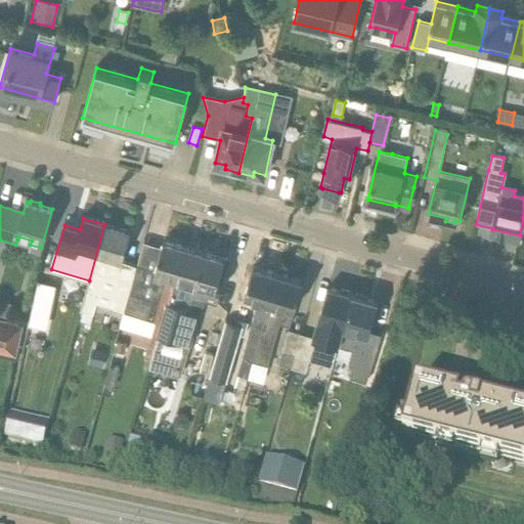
[(130,231),(104,224),(89,280),(80,309),(94,313),(96,303),(110,307),(123,310),(130,286),(131,286),(137,265),(122,260),(130,231)]
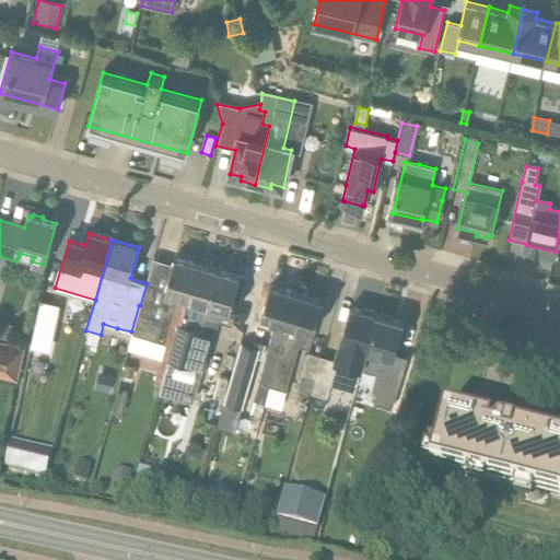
[(140,305),(139,305),(131,331),(132,333),(132,335),(166,345),(154,384),(163,385),(170,359),(196,264),(174,258),(165,289),(147,283),(140,305)]
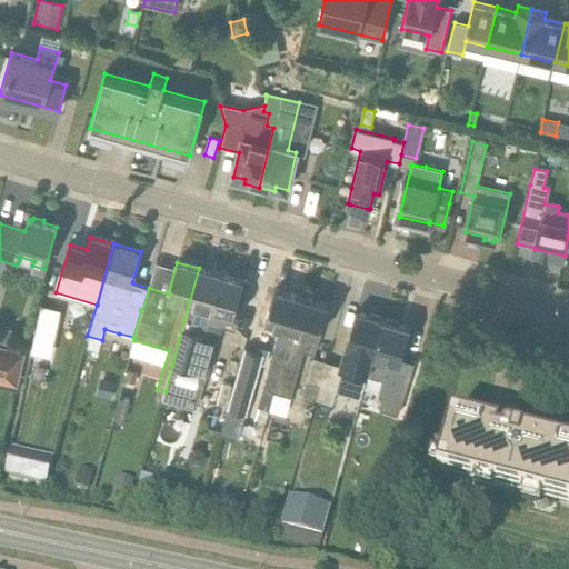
[(199,268),(172,365),(203,373),(212,339),(203,337),(208,322),(220,275),(199,268)]
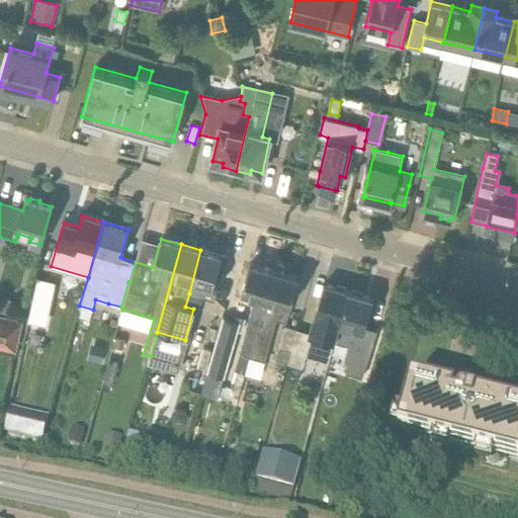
[(227,257),(200,250),(189,293),(214,300),(227,257)]
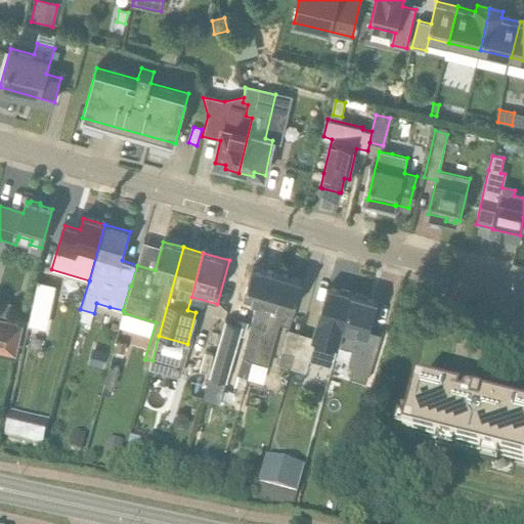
[(224,319),(208,376),(226,381),(239,334),(244,335),(247,320),(262,324),(263,321),(276,274),(276,273),(251,266),(238,306),(241,306),(235,323),(224,319)]
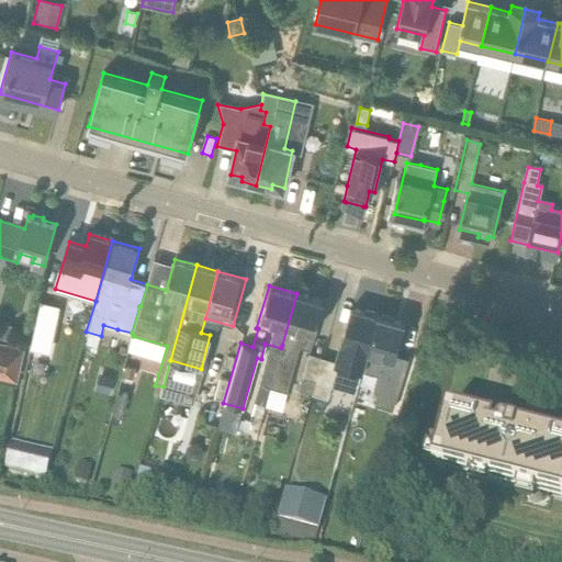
[(311,349),(325,302),(296,294),(282,345),(283,345),(272,386),(287,391),(300,346),(311,349)]
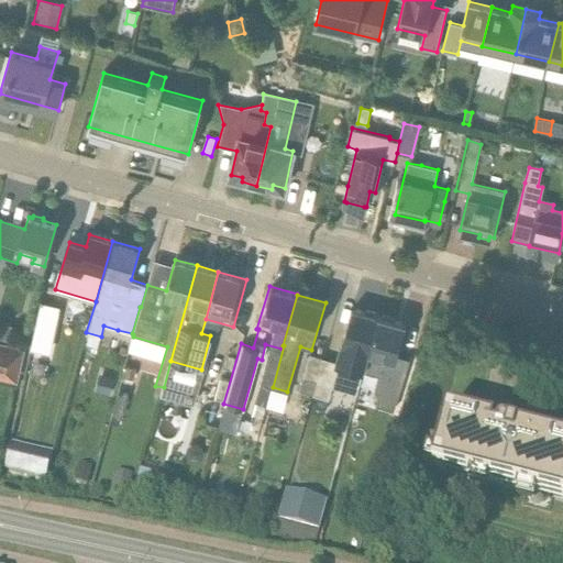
[(40,305),(31,348),(48,351),(57,308),(40,305)]
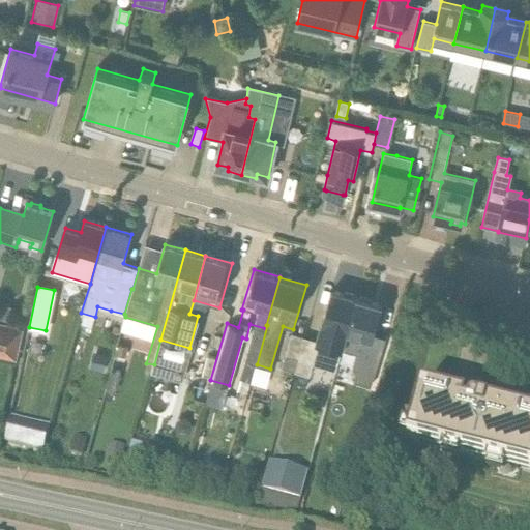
[(318,342),(317,343),(318,344),(342,350),(344,344),(345,344),(356,299),(353,298),(354,296),(345,293),(344,295),(331,292),(318,342)]
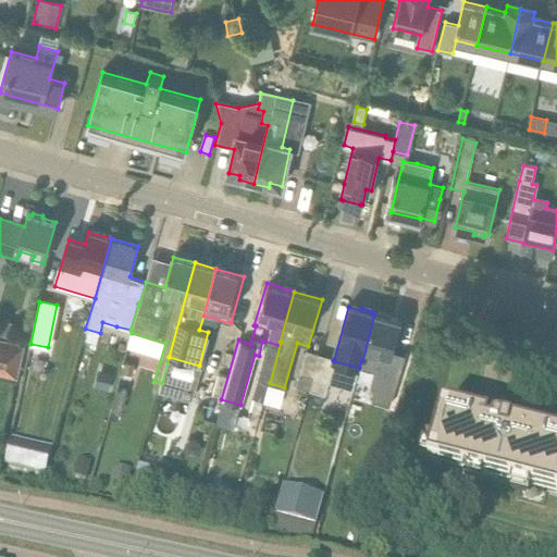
[(361,361),(359,368),(375,372),(371,387),(375,388),(371,401),(390,407),(406,356),(393,353),(401,321),(388,318),(388,316),(380,313),(379,316),(374,314),(362,361),(361,361)]
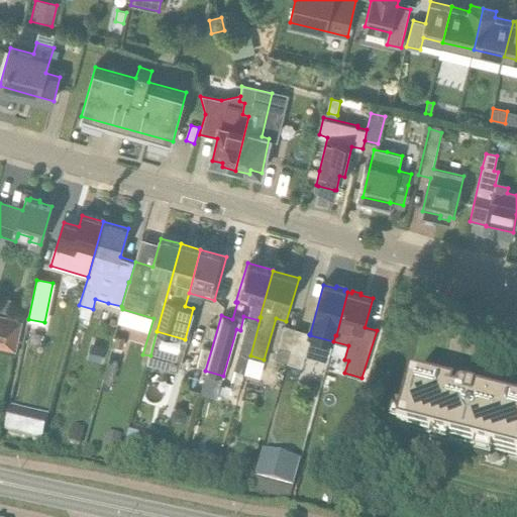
[(0,296),(0,311),(10,313),(13,300),(0,296)]
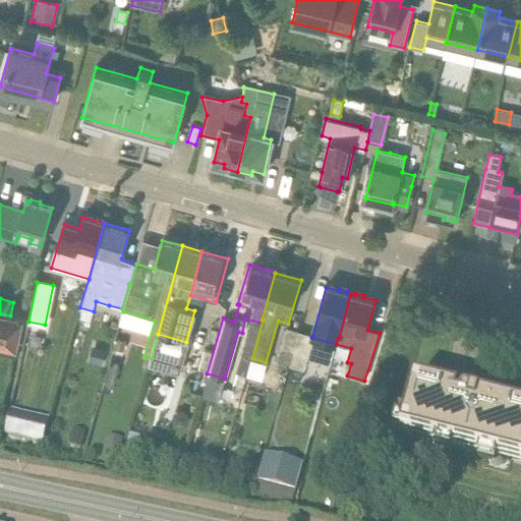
[(90,325),(93,313),(79,309),(76,321),(90,325)]
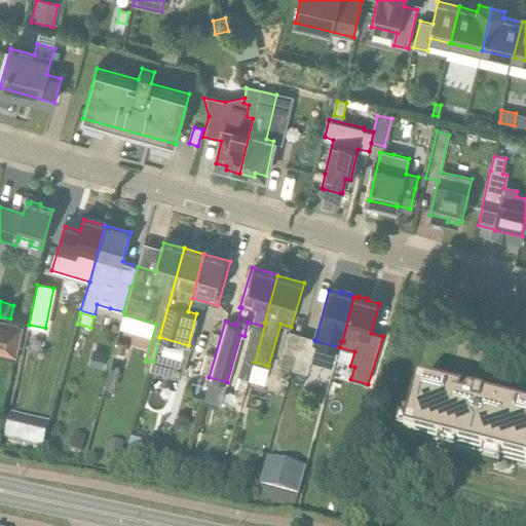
[(0,350),(14,354),(21,328),(0,323),(0,350)]
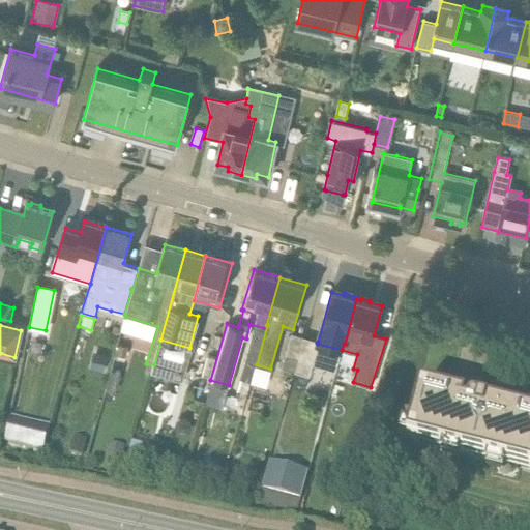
[(282,369),(295,372),(303,345),(304,337),(291,333),(282,369)]
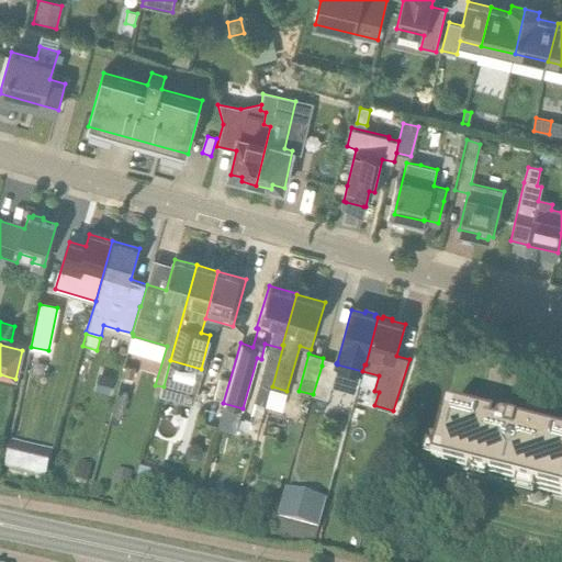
[(170,360),(164,386),(160,395),(191,404),(201,369),(170,360)]
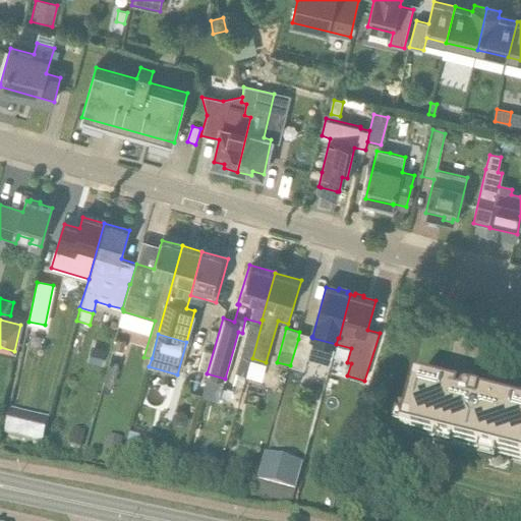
[(303,369),(310,342),(298,339),(290,365),(303,369)]
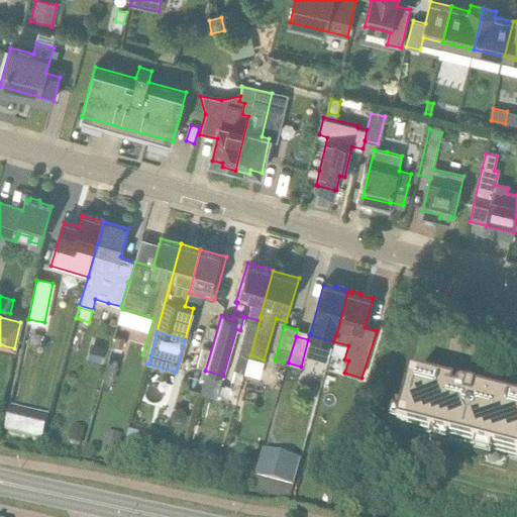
[(122,350),(125,340),(114,338),(112,348),(122,350)]
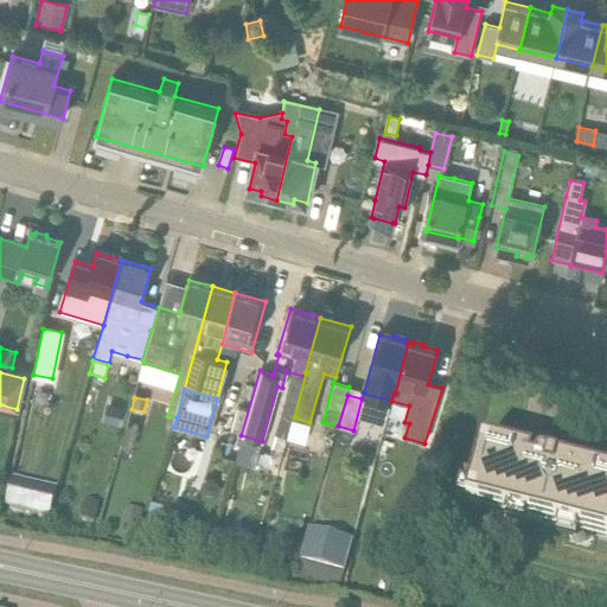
[(108,404),(103,423),(120,428),(125,409),(108,404)]
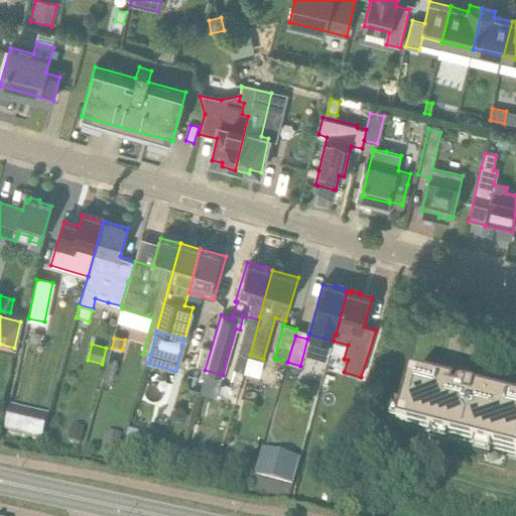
[(117,363),(109,361),(104,380),(112,381),(117,363)]
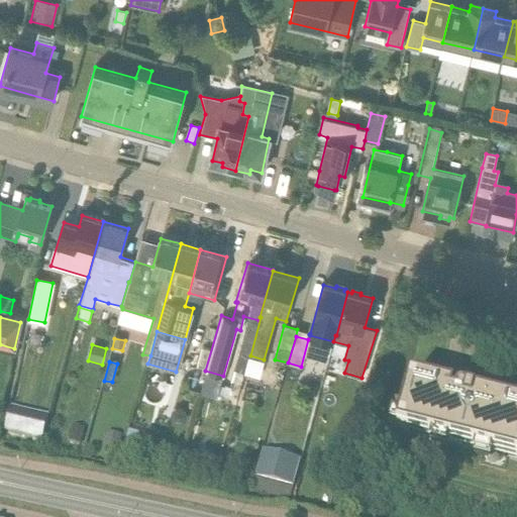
[(201,389),(204,380),(194,377),(190,376),(188,386),(201,389)]
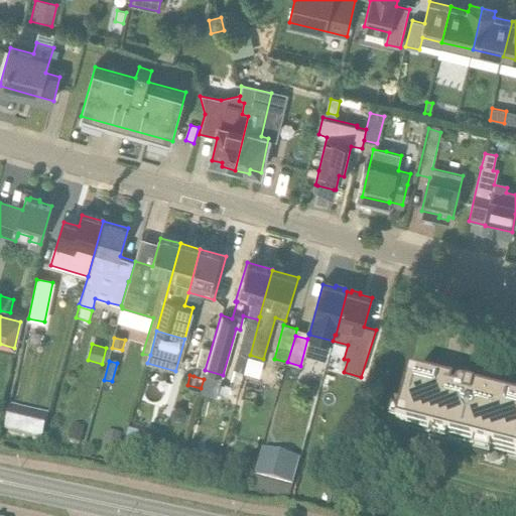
[(401,412),(398,426),(432,435),(448,439),(476,446),(492,452),(515,457),(515,403),(512,403),(506,401),(502,400),(448,386),(437,383),(410,376),(401,412)]
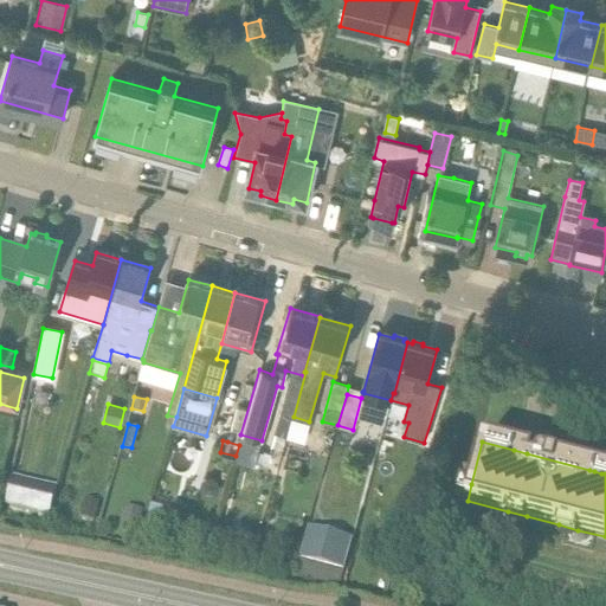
[(12,483),(6,504),(21,508),(26,487),(12,483)]
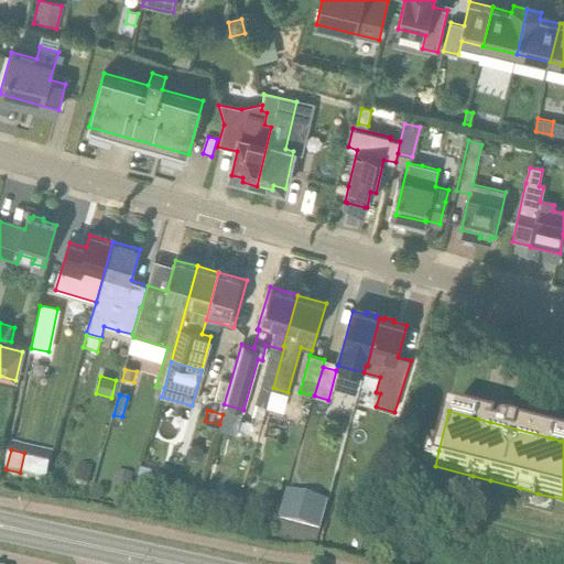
[(161,465),(153,480),(169,487),(175,472),(161,465)]
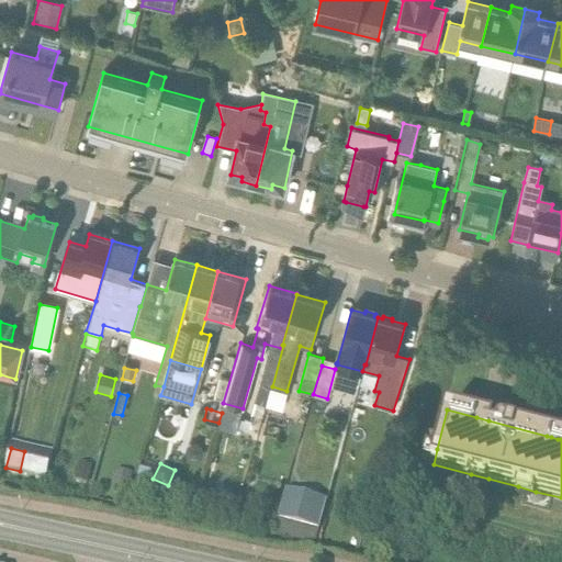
[(116,469),(112,489),(126,492),(132,472),(116,469)]
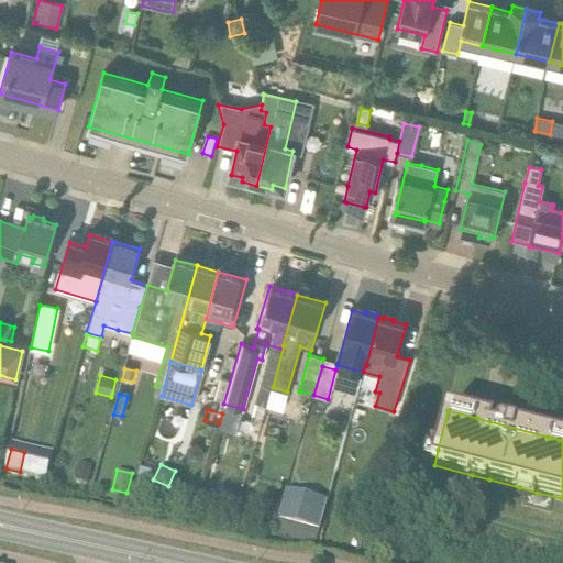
[(278,519),(319,531),(328,503),(287,489),(278,519)]
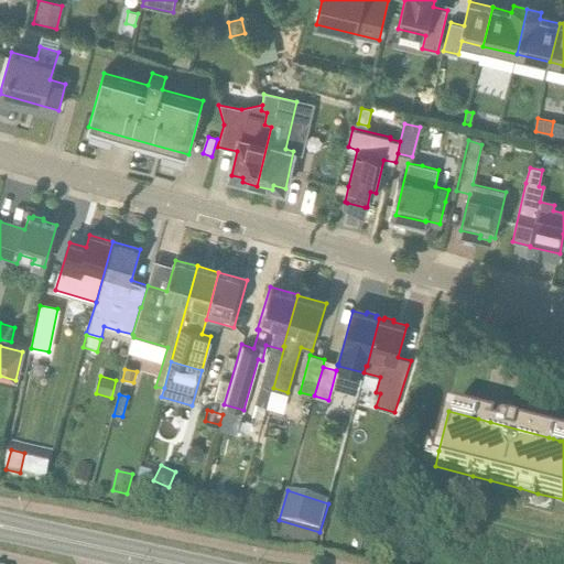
[(277,524),(279,512),(255,508),(252,520),(277,524)]
